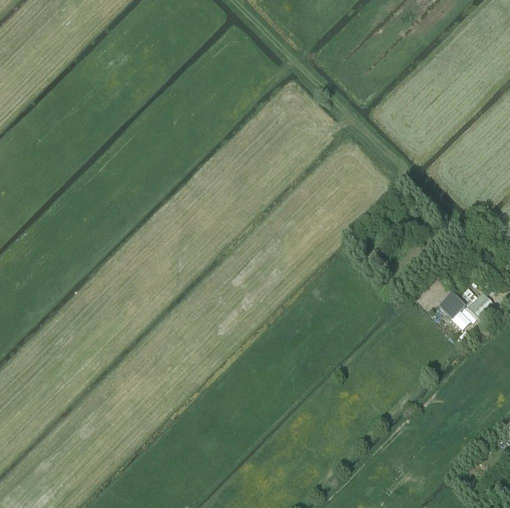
[(407,263),(402,267),(410,276),(415,272),(407,263)]
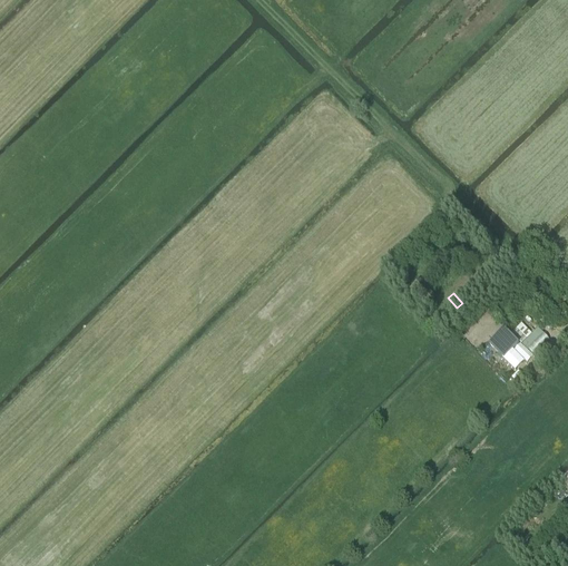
[(448,301),(443,306),(450,314),(456,310),(448,301)]
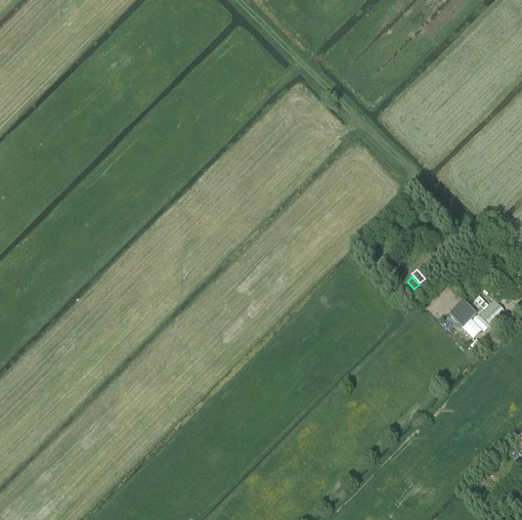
[(405,303),(410,297),(406,293),(401,299),(405,303)]
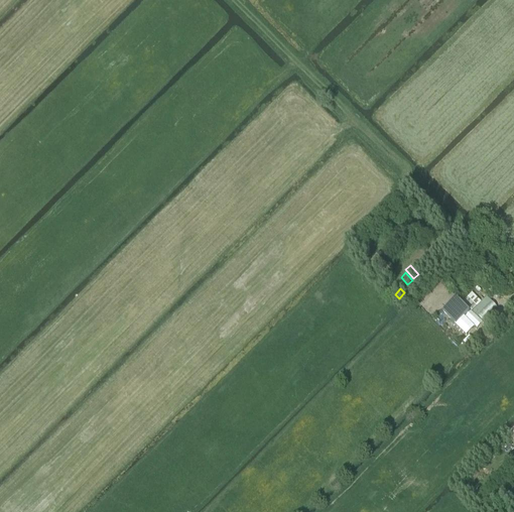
[(465,294),(461,298),(470,307),(481,318),(495,304),(485,293),(475,303),(465,294)]
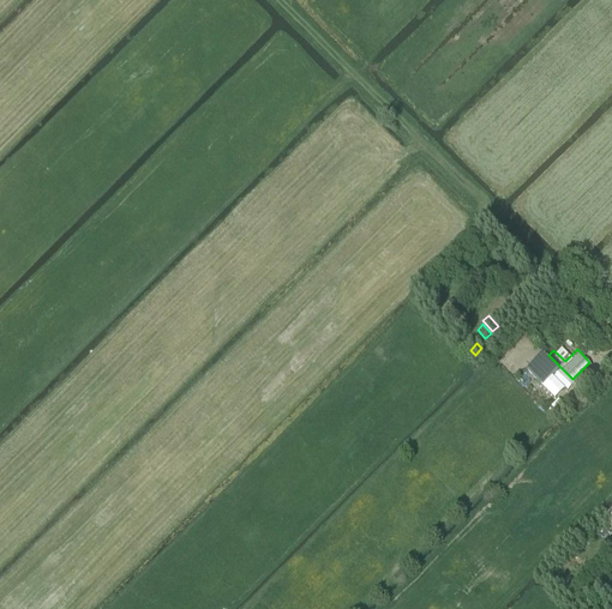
[(523,366),(533,375),(544,365),(551,372),(557,367),(540,350),(523,366)]
